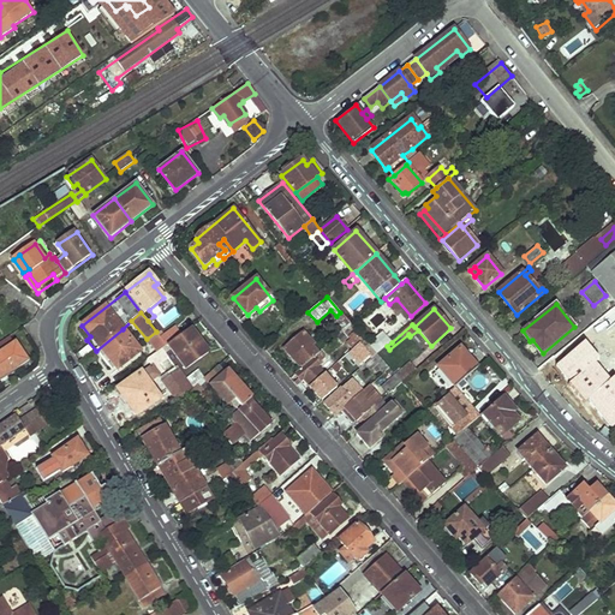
[(285,314),(282,316),(282,320),(288,327),(293,323),(285,314)]
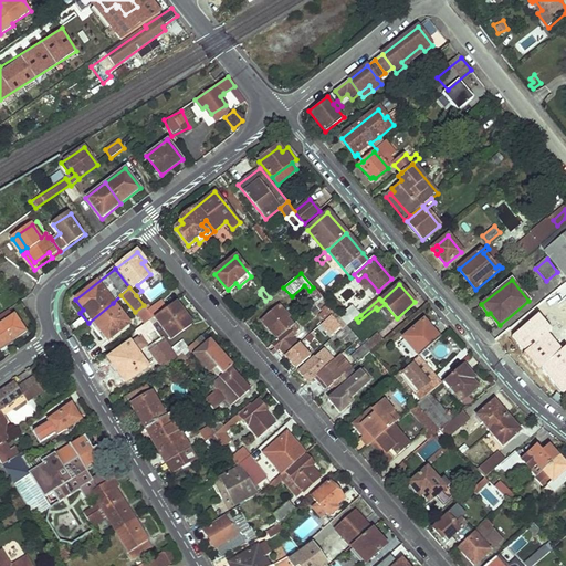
[(168,292),(145,307),(153,317),(176,302),(168,292)]
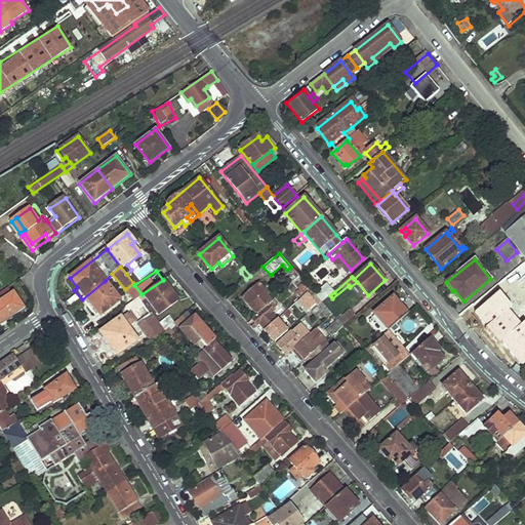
[(142,294),(138,296),(142,300),(147,297),(160,314),(178,300),(163,280),(142,294)]
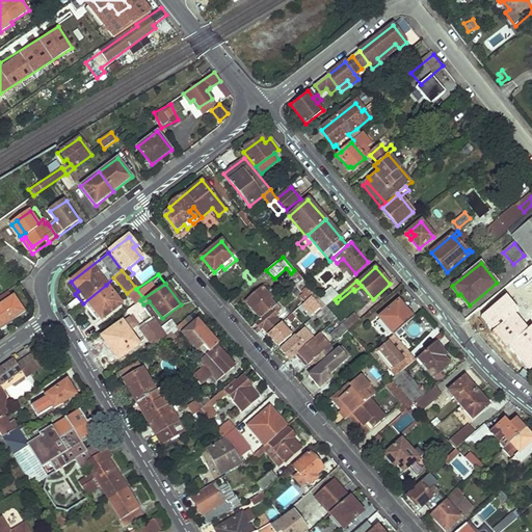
[(122,303),(106,285),(83,303),(89,312),(92,310),(101,319),(122,303)]
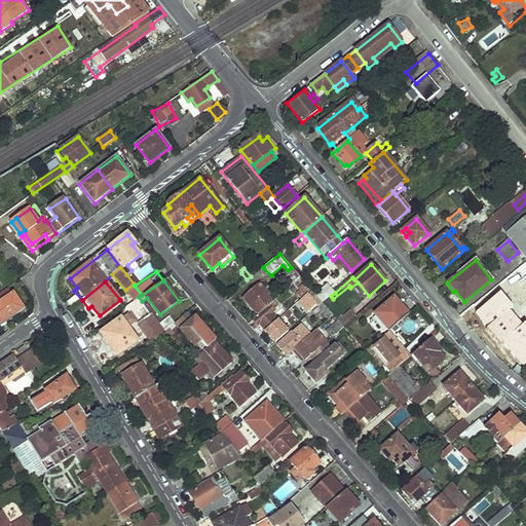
[(311,291),(305,284),(299,289),(300,291),(297,293),(302,299),(311,291)]
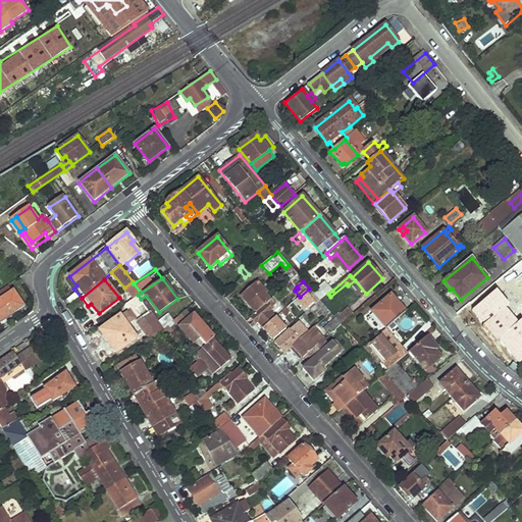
[(324,281),(313,293),(314,294),(315,296),(320,301),(328,294),(332,291),(324,281)]
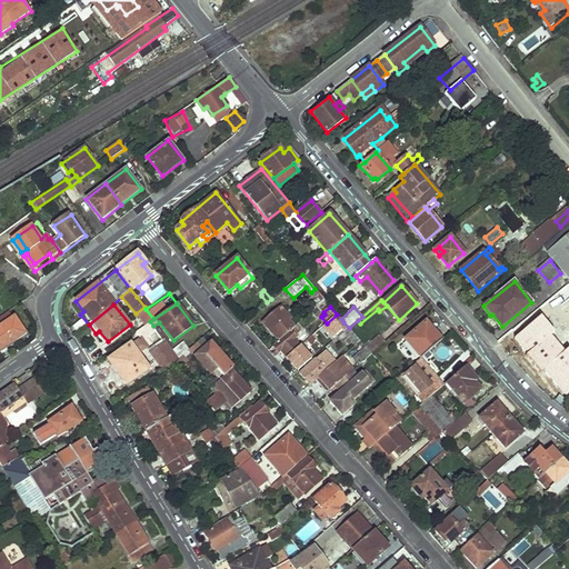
[(281,308),(263,322),(280,341),(296,328),(289,321),(291,319),(281,308)]
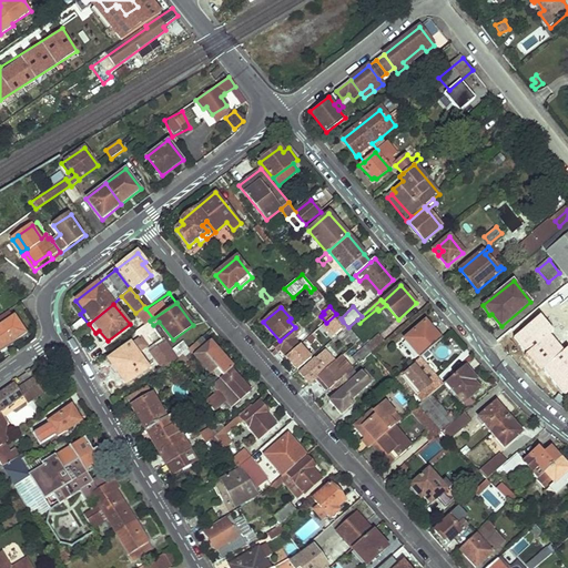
[(341,318),(336,314),(326,323),(323,326),(333,336),(343,328),(337,324),(342,320),(341,318)]
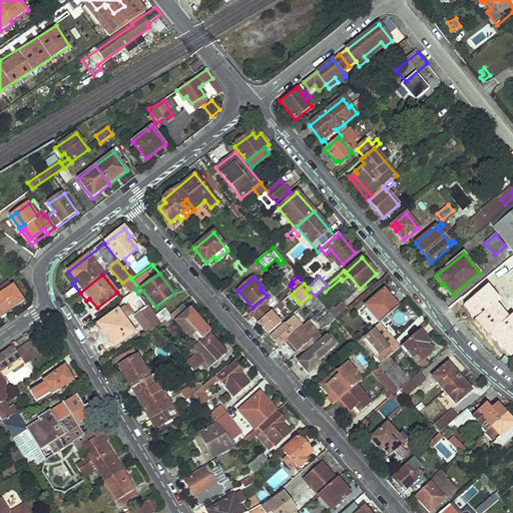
[(13,286),(0,294),(0,315),(20,302),(15,295),(18,293),(13,286)]
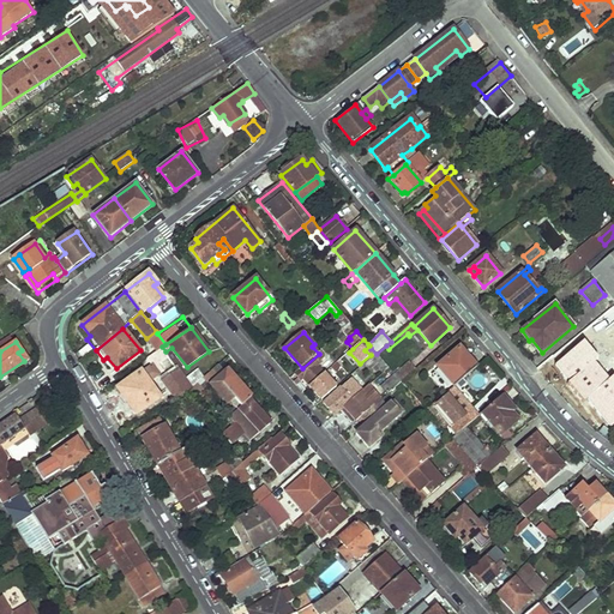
[(583,342),(555,366),(567,384),(570,383),(587,401),(583,403),(611,428),(613,425),(613,378),(613,377),(609,380),(594,362),(599,359),(583,342)]
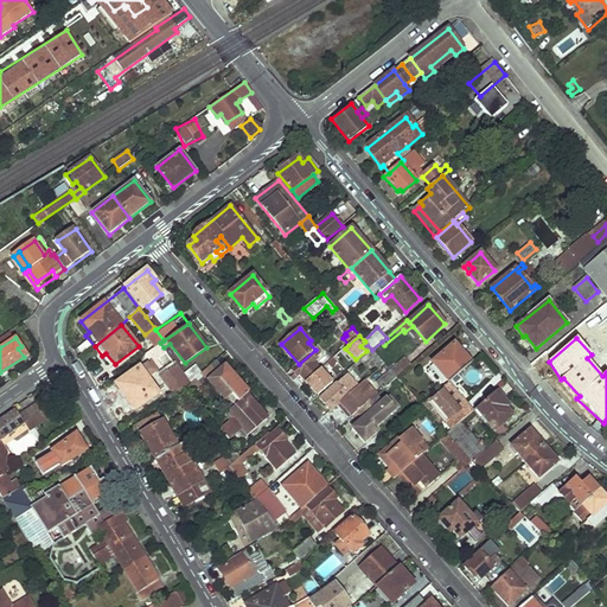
[(151,350),(145,355),(149,360),(117,383),(135,407),(159,390),(154,383),(153,383),(151,381),(148,382),(145,377),(148,375),(157,369),(152,362),(166,351),(164,347),(160,343),(154,347),(151,350)]
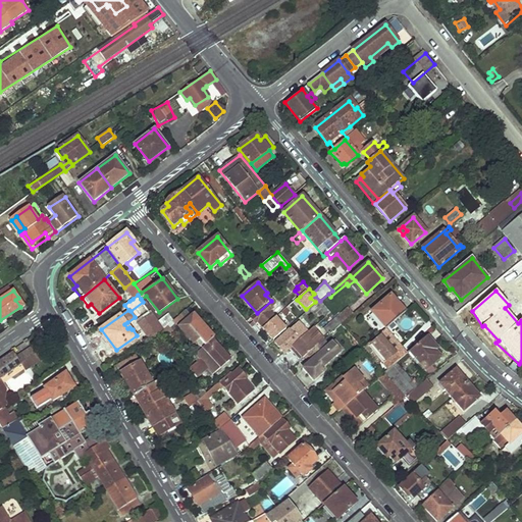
[(399,305),(390,296),(372,312),(385,328),(408,311),(401,304),(399,305)]
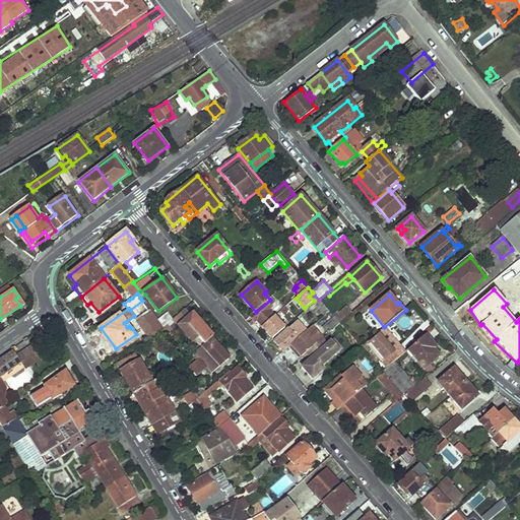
[(275,302),(271,298),(270,300),(256,312),(250,316),(255,323),(257,321),(262,327),(274,316),(269,311),(272,309),(270,307),(275,302)]
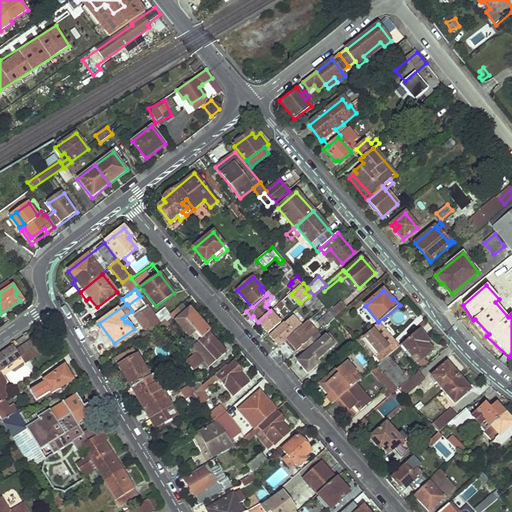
[(312,297),(310,299),(321,311),(325,307),(314,295),(312,297)]
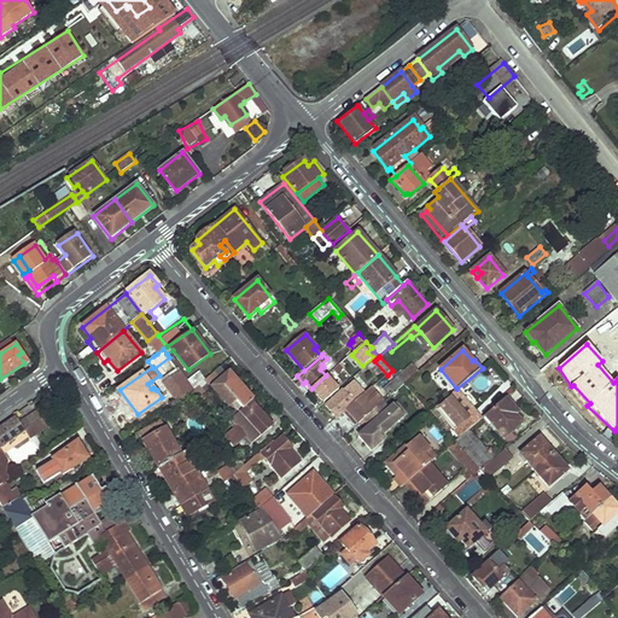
[(413,365),(397,377),(404,385),(419,372),(413,365)]
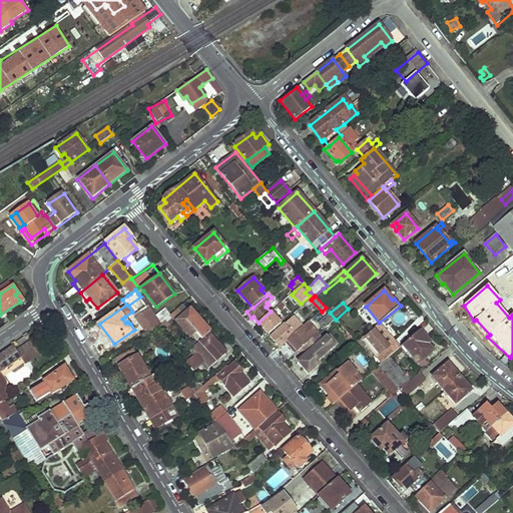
[(149,309),(136,318),(148,334),(156,328),(160,324),(155,317),(149,309)]
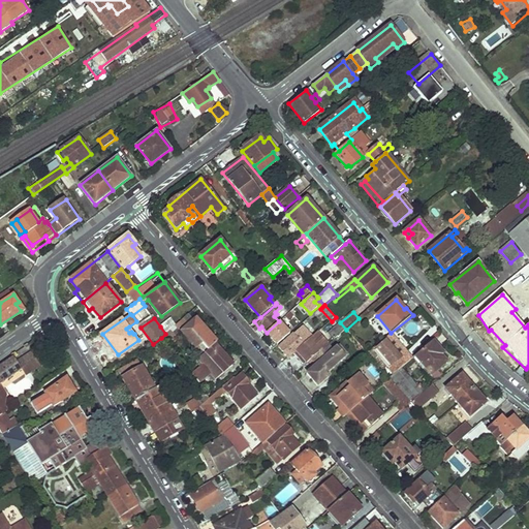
[(170,318),(160,327),(165,334),(173,328),(176,324),(170,318)]
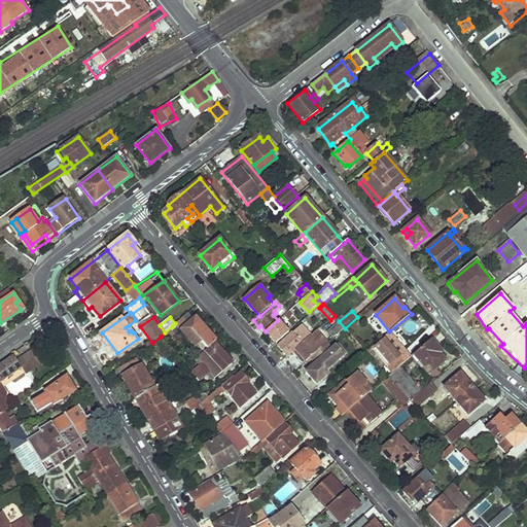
[(287,330),(278,320),(266,331),(275,342),(287,330)]
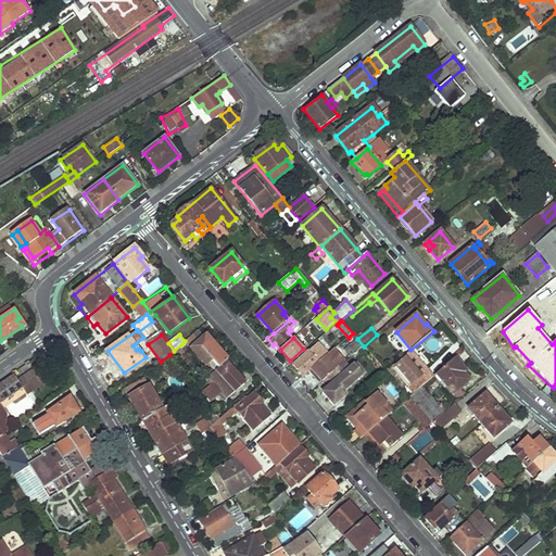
[(364,346),(357,339),(355,341),(357,343),(350,351),(353,355),(364,346)]
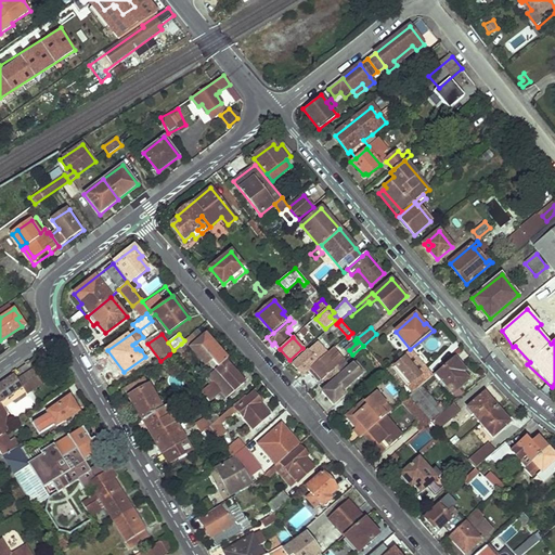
[(210,339),(202,348),(218,366),(224,361),(228,359),(210,339)]
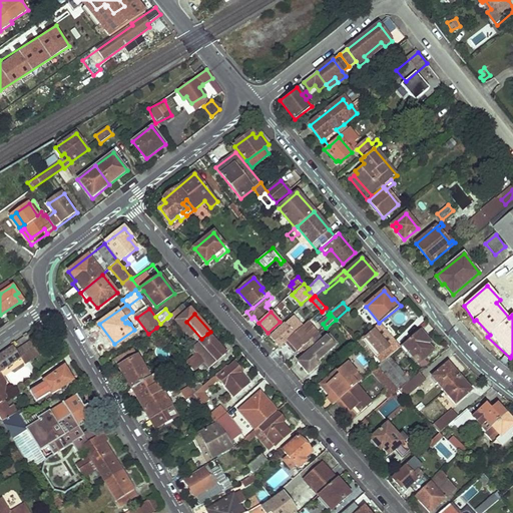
[(304,327),(295,317),(271,337),(281,347),(288,340),(304,327)]
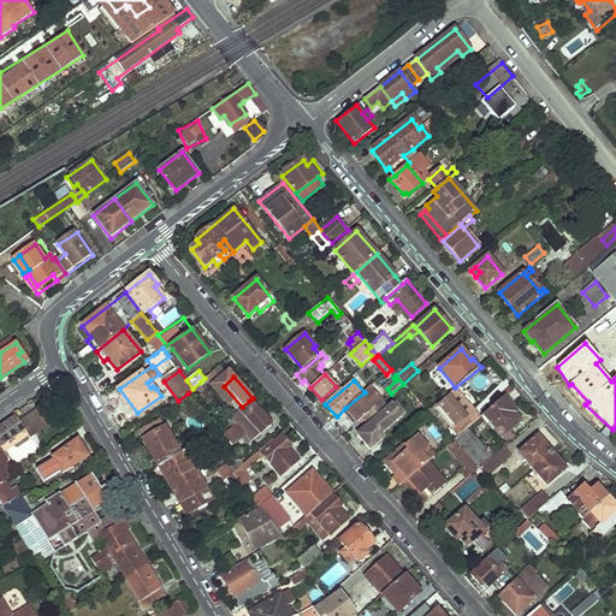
[(193,389),(188,394),(195,402),(208,391),(201,381),(193,389)]
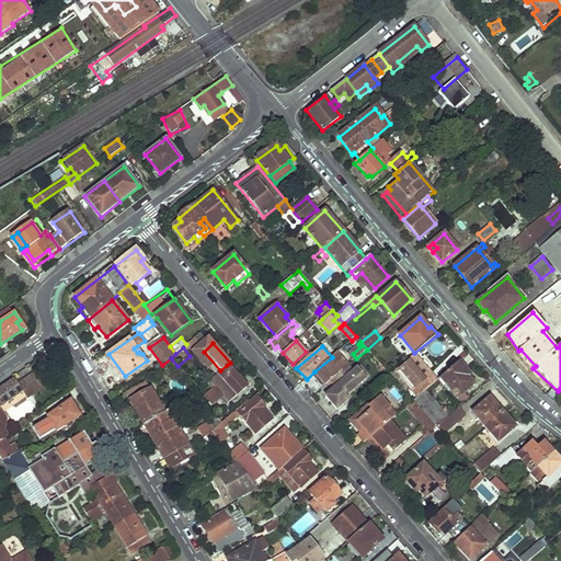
[(339,365),(332,357),(315,371),(327,385),(330,381),(348,366),(348,365),(344,361),(339,365)]
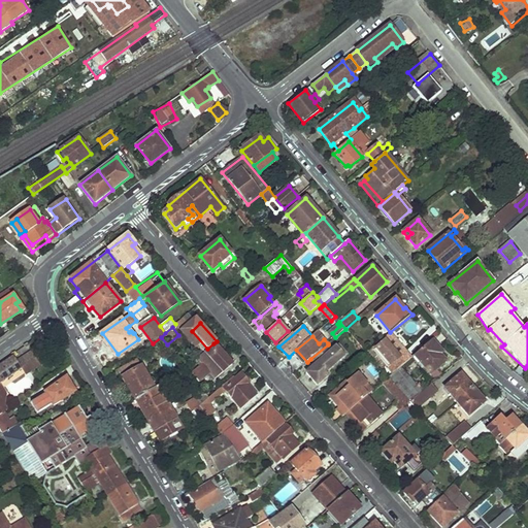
[(384,338),(366,353),(389,378),(401,368),(396,362),(391,365),(376,349),(386,340),(384,338)]
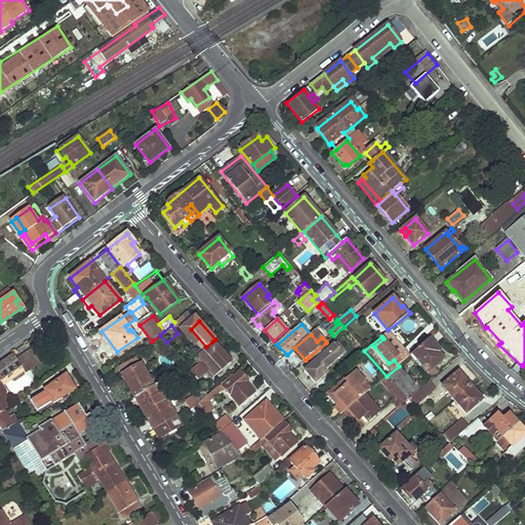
[(398,356),(384,338),(374,347),(389,363),(394,360),(398,356)]
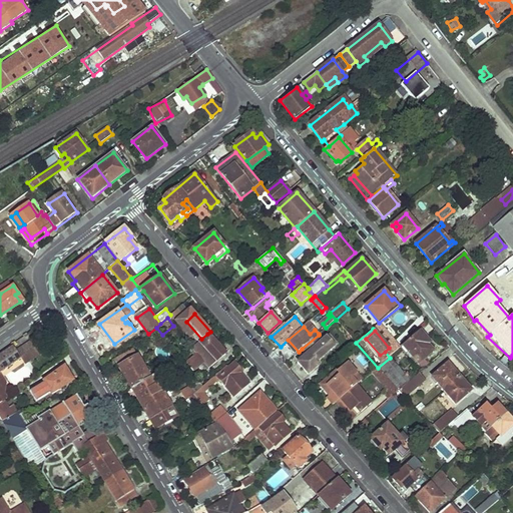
[(428,340),(420,332),(403,346),(419,364),(433,352),(425,342),(428,340)]
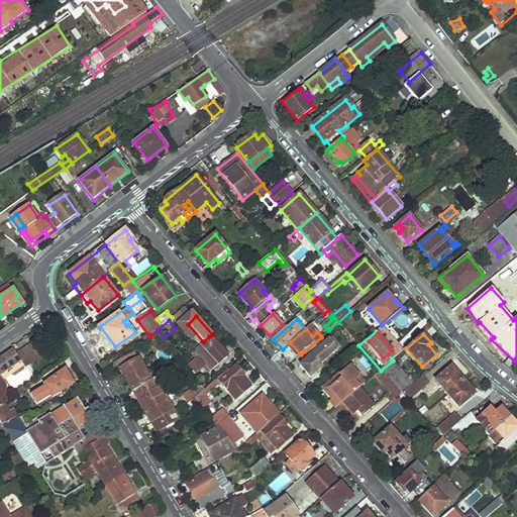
[(203,341),(191,352),(194,355),(196,354),(199,357),(188,367),(195,374),(205,365),(211,372),(227,356),(209,336),(203,341)]
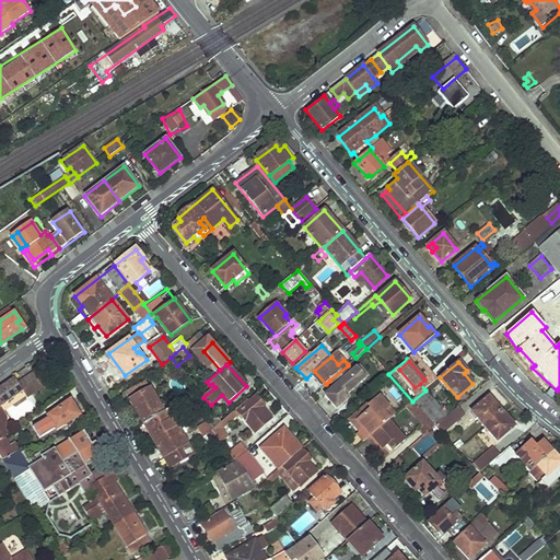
[(348,365),(329,381),(335,386),(325,395),(337,409),(349,398),(346,395),(369,375),(359,365),(352,371),(348,365)]
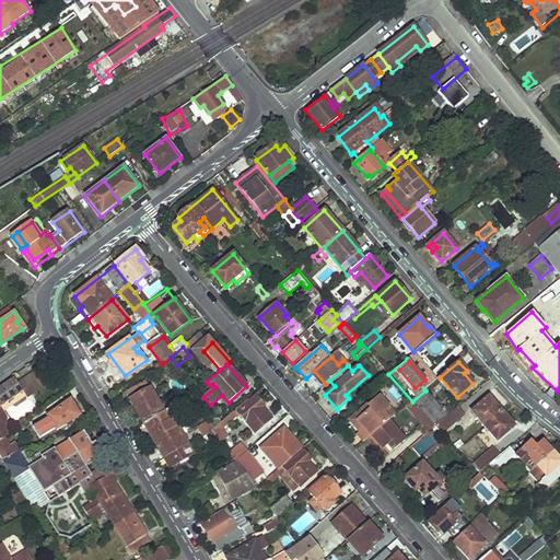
[(43,385),(34,373),(19,383),(15,377),(0,387),(0,441),(2,440),(0,434),(0,431),(2,424),(0,421),(0,417),(1,410),(0,408),(0,406),(24,391),(23,389),(26,387),(31,394),(43,385)]
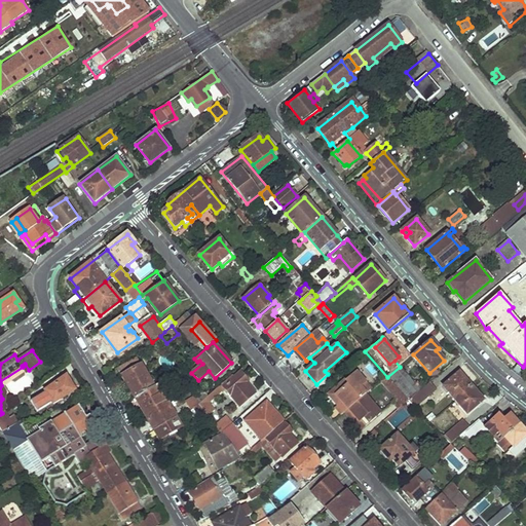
[(138,357),(118,368),(135,398),(154,387),(138,357)]
